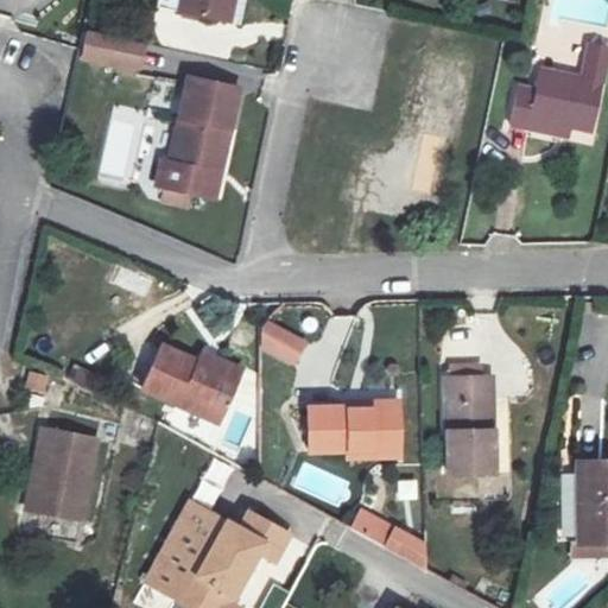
[(179,0),(178,10),(226,19),(229,0),(179,0)]
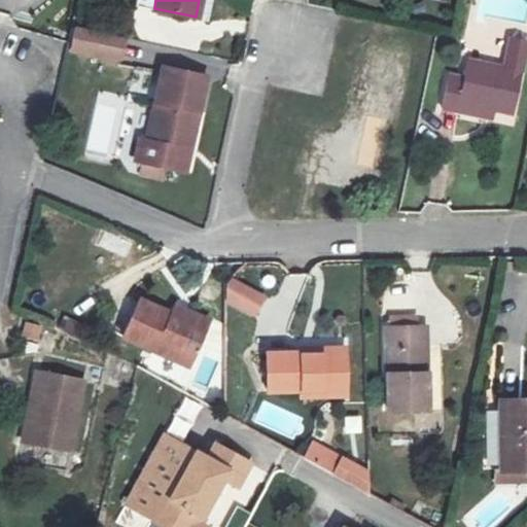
[(199,0),(196,16),(205,19),(208,0),(199,0)]
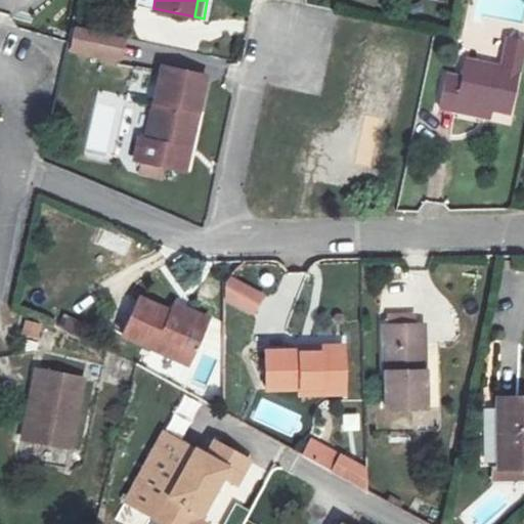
[(121,62),(125,37),(71,28),(67,53),(121,62)]
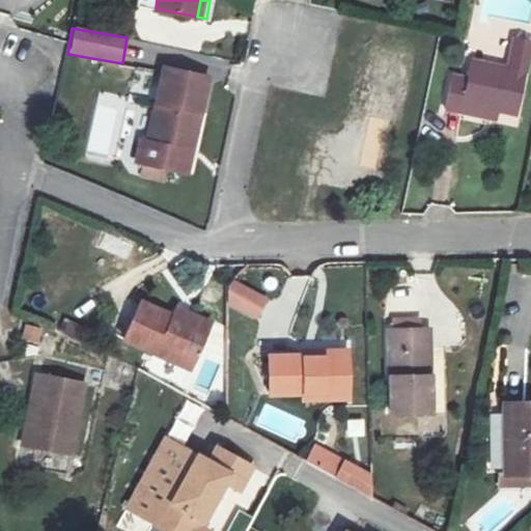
[(530,77),(530,67),(474,56),(471,67),(457,64),(448,106),(467,110),(469,99),(501,105),(524,110),(530,77)]
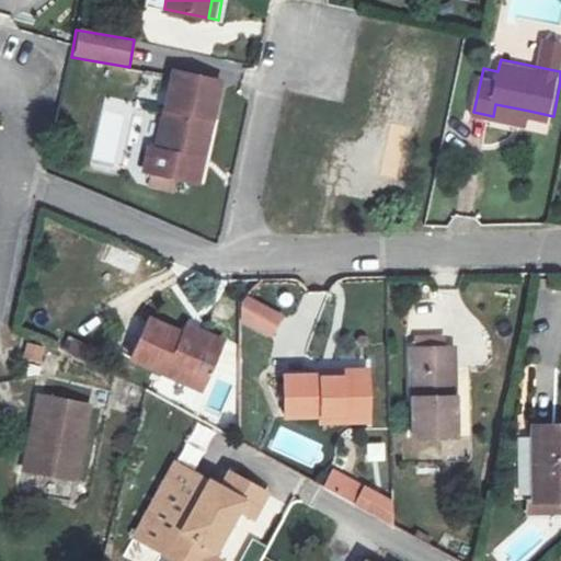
[(172,70),(156,149),(194,157),(203,114),(214,116),(221,80),(172,70)]
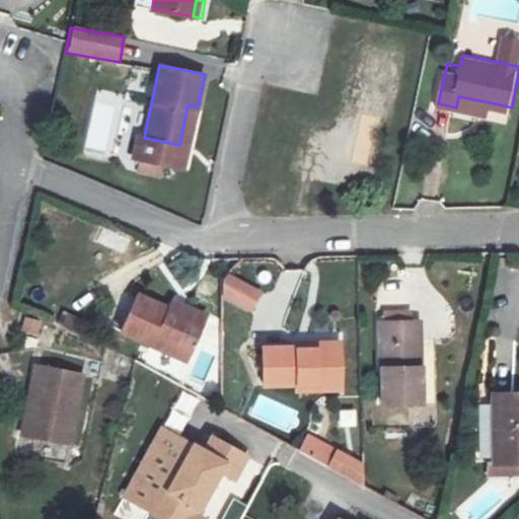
[(458,96),(456,107),(488,115),(490,102),(458,96)]
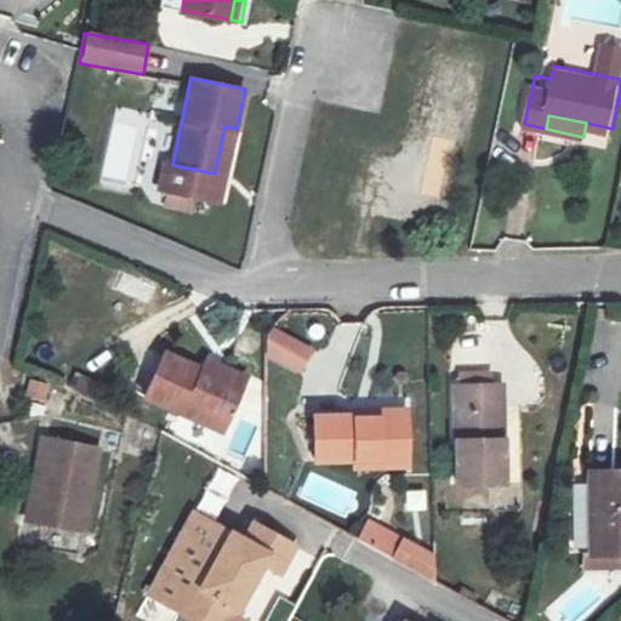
[(224,126),(215,174),(227,176),(237,129),(224,126)]
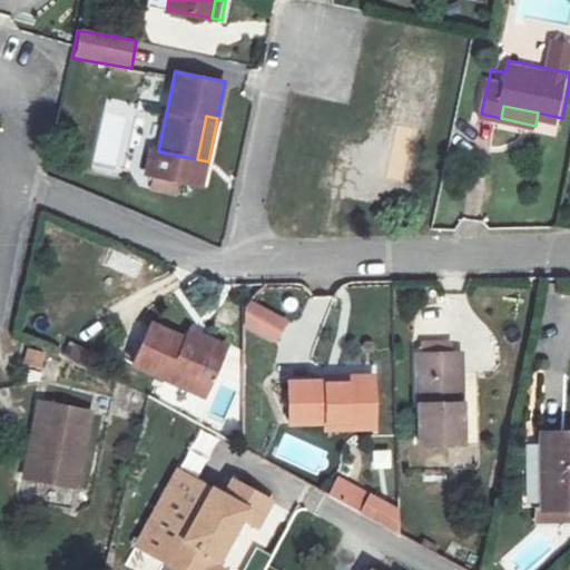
[(275,345),(287,321),(249,302),(237,326),(275,345)]
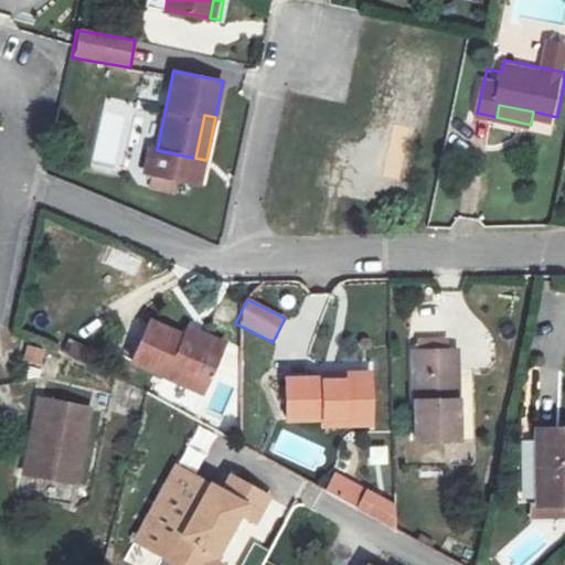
[(222,345),(153,317),(135,360),(204,388),(222,345)]
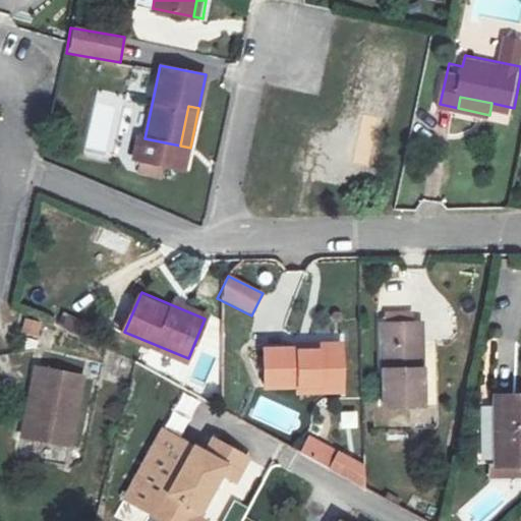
[(21,319),(18,334),(37,337),(40,322),(21,319)]
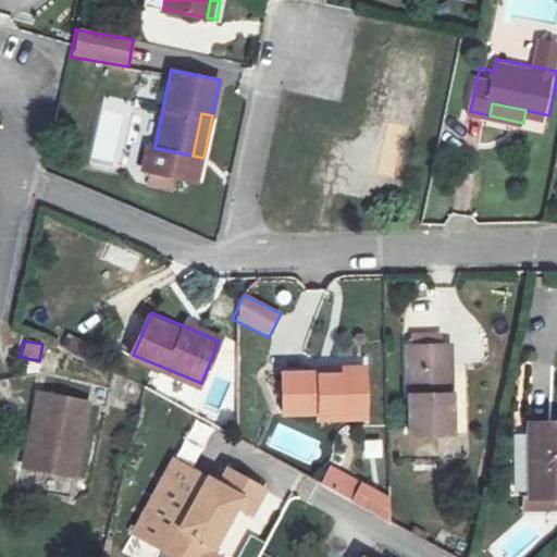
[(409,346),(409,438),(452,438),(452,398),(445,398),(445,346),(409,346)]
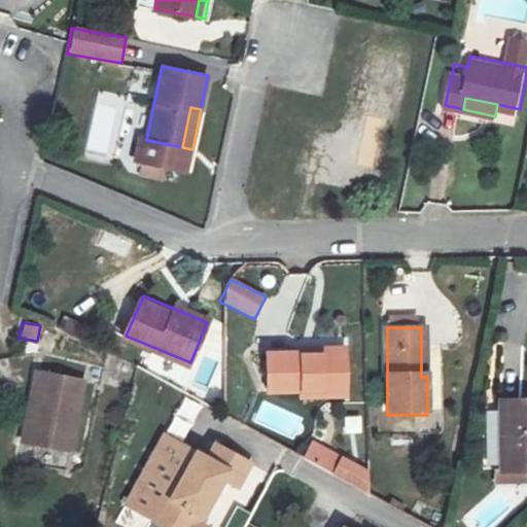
[(300,352),(265,352),(265,391),(299,391),(326,392),(326,401),(343,401),(343,345),(325,345),(325,352),(300,352)]
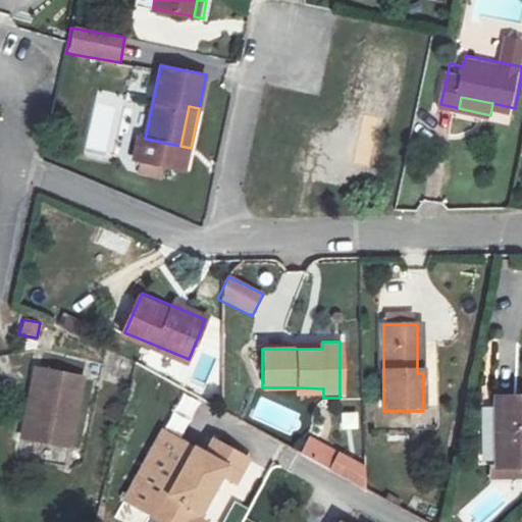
[(80,373),(37,366),(30,409),(34,410),(30,434),(68,440),(80,373)]
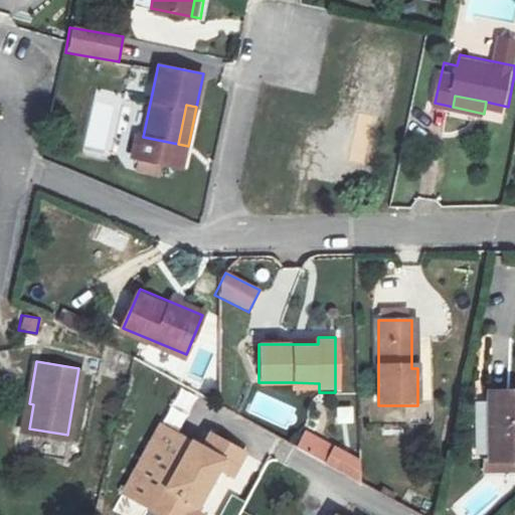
[(319,383),(292,382),(292,391),(319,392),(319,383)]
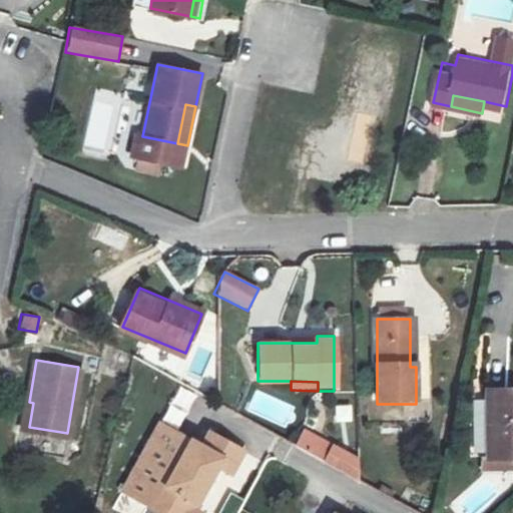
[(512,389),(485,389),(484,454),(512,454),(512,389)]
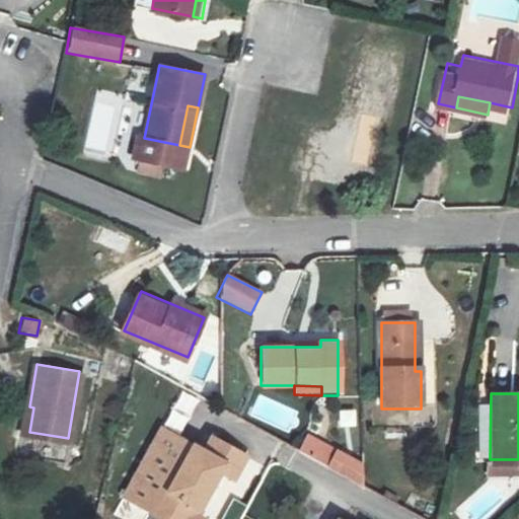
[(354,409),(336,411),(338,428),(355,426),(354,409)]
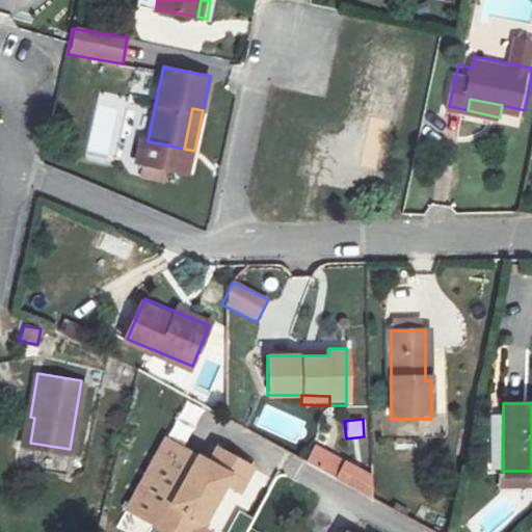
[(314,446),(308,458),(337,475),(343,462),(314,446)]
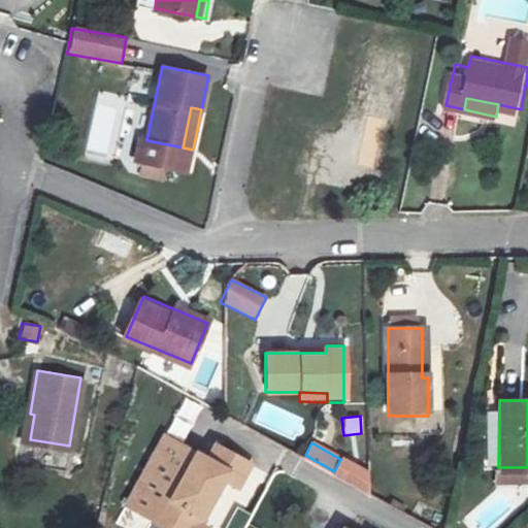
[(207,459),(183,446),(145,516),(168,527),(207,527),(208,527),(204,525),(232,471),(243,477),(252,463),(217,443),(207,459)]
